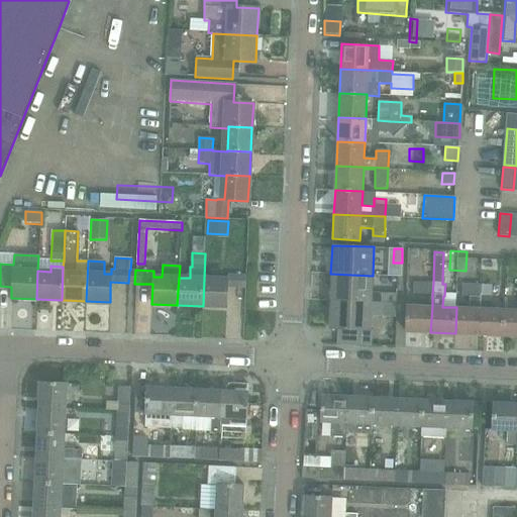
[(389,267),(388,276),(401,277),(402,268),(389,267)]
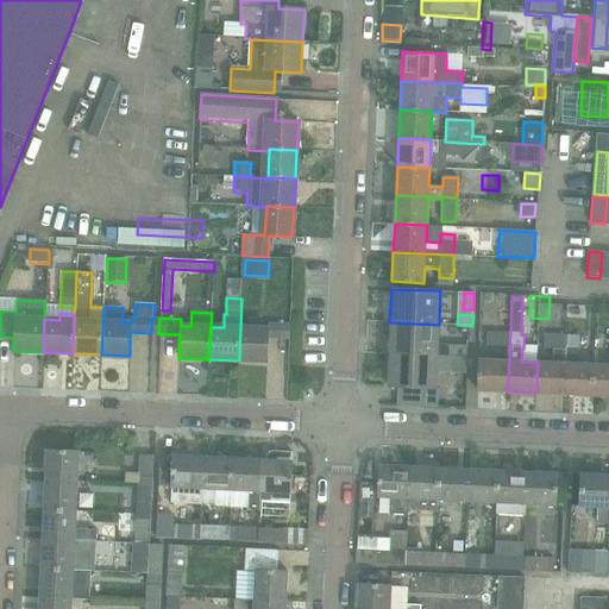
[(389,322),(388,356),(437,357),(438,355),(465,356),(466,346),(438,345),(439,325),(389,322)]
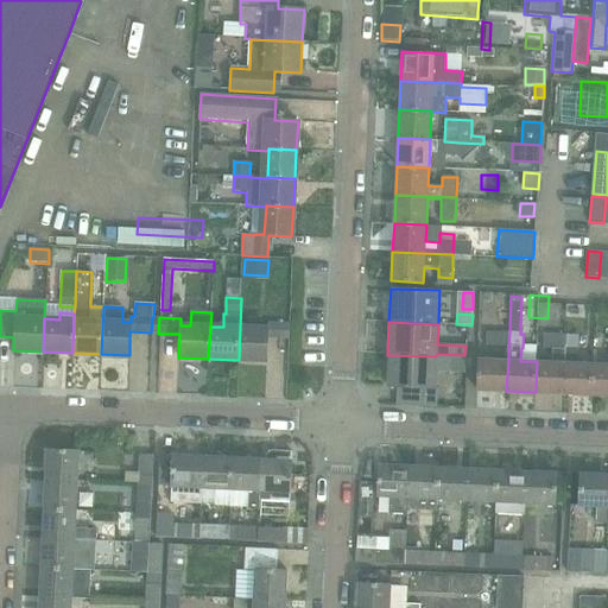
[(240,328),(239,360),(266,361),(267,337),(287,339),(289,323),(267,323),(266,328),(240,328)]
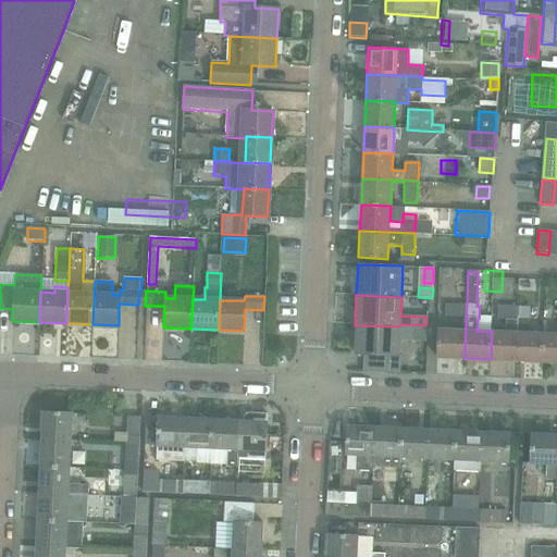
[(466,318),(467,305),(444,304),(443,317),(466,318)]
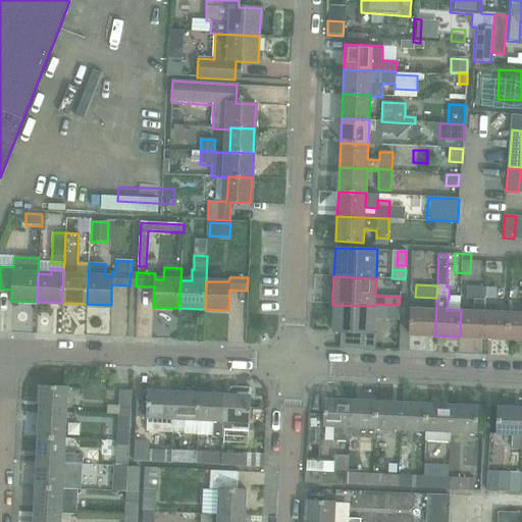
[(461,310),(460,336),(483,337),(485,288),(467,288),(467,299),(474,300),(474,311),(461,310)]
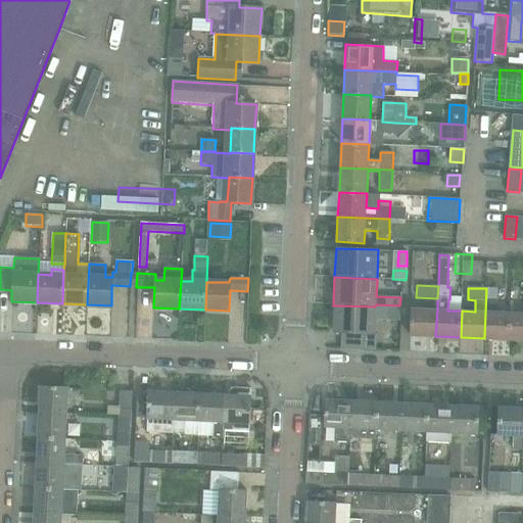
[(486,288),(484,338),(508,339),(509,313),(495,313),(496,301),(505,301),(506,289),(486,288)]
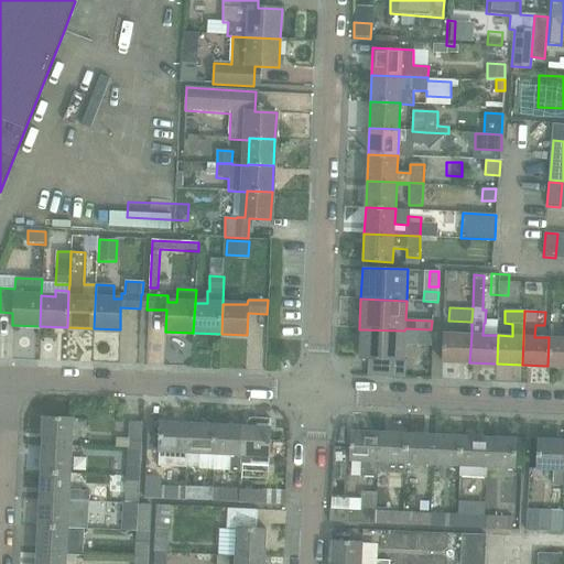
[(563,315),(563,338),(549,337),(548,366),(563,366),(563,315)]
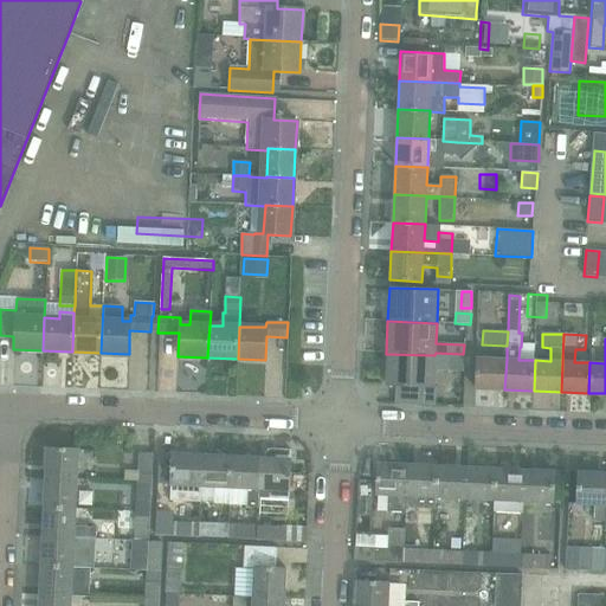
[(462,388),(463,365),(463,354),(436,353),(434,355),(386,354),(385,385),(433,387),(434,369),(447,369),(447,387),(462,388)]
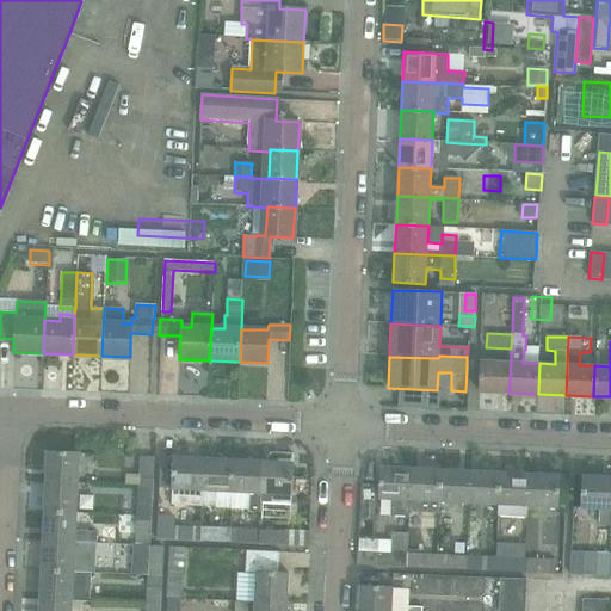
[(508,393),(511,362),(480,360),(477,390),(508,393)]
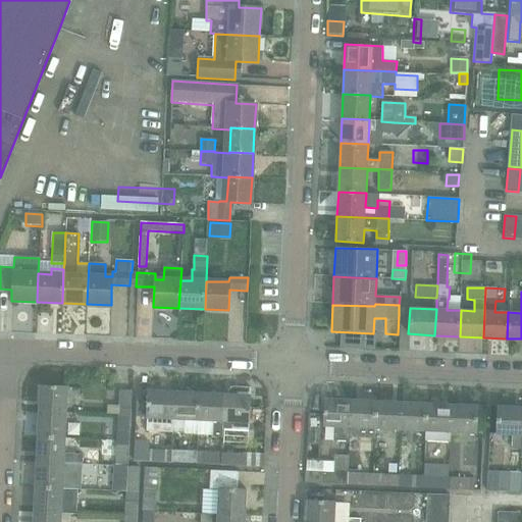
[(39,412),(65,413),(67,387),(41,386),(39,412)]
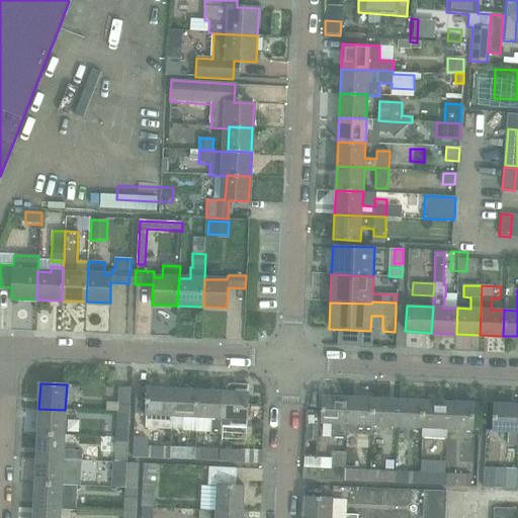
[(117,387),(116,404),(107,403),(107,412),(116,413),(127,413),(127,408),(128,389),(117,387)]
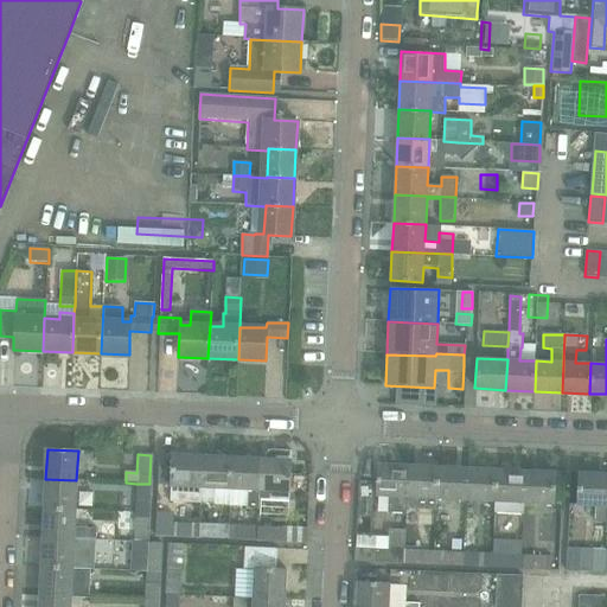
[(200,504),(202,487),(203,487),(204,458),(172,455),(171,485),(171,503),(200,504)]
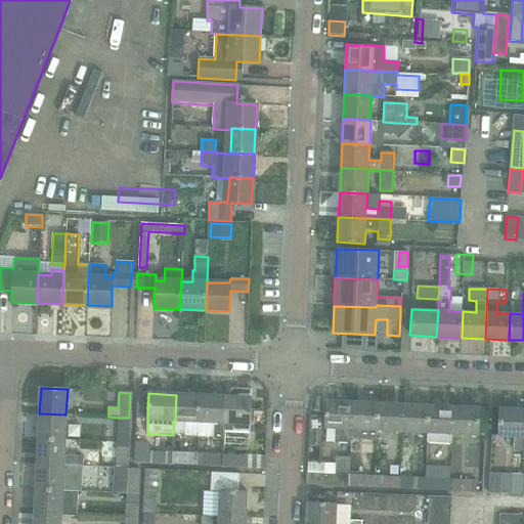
[(202,396),(176,395),(175,421),(174,434),(186,434),(186,421),(200,422),(202,396)]
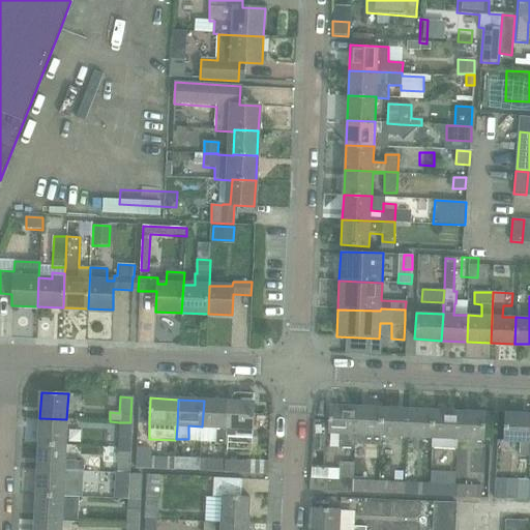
[(202,427),(201,442),(216,443),(216,444),(227,445),(227,437),(227,428),(228,428),(229,402),(204,401),(202,427)]
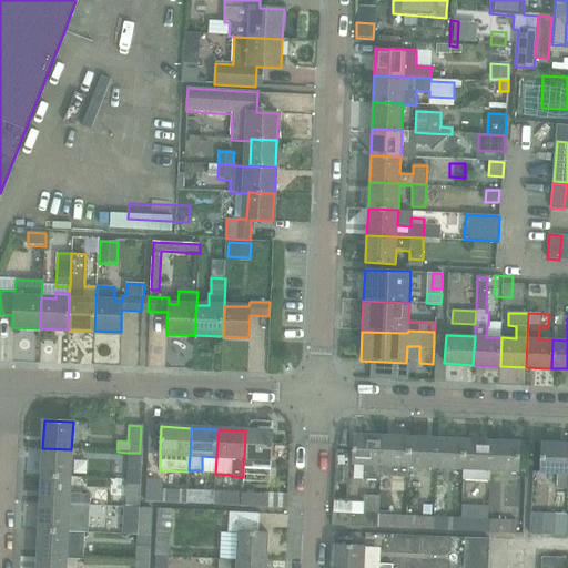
[(245,430),(244,458),(243,458),(243,468),(270,469),(272,432),(245,430)]
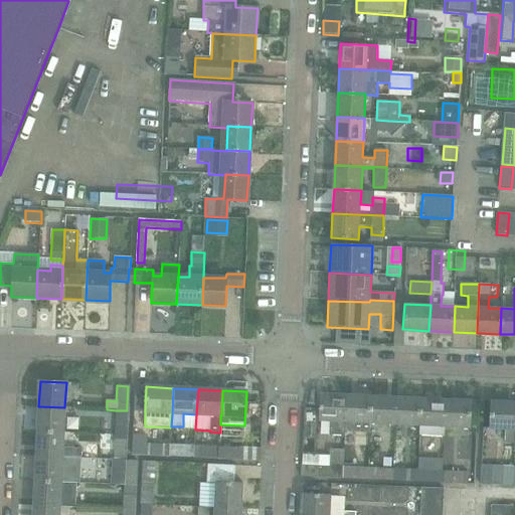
[(344,437),(346,395),(320,394),(319,420),(330,420),(330,436),(344,437)]
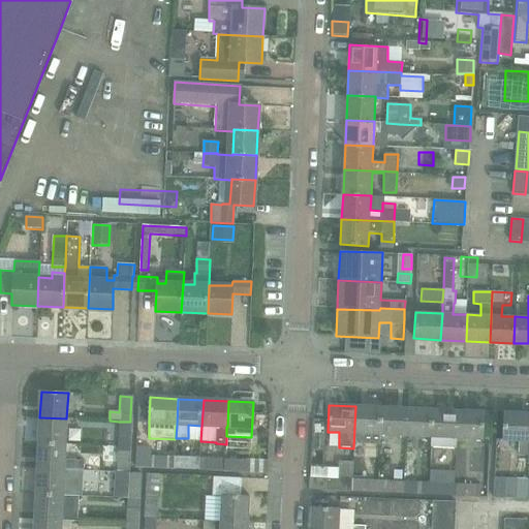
[(355,406),(353,448),(354,448),(354,443),(378,444),(380,407),(355,406)]
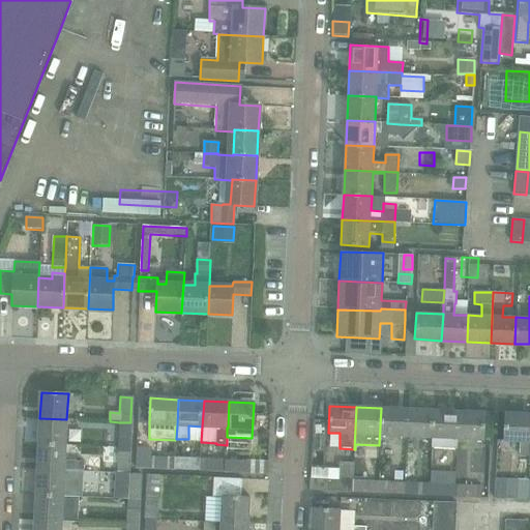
[(381,408),(379,445),(380,446),(381,435),(406,436),(407,409),(381,408)]
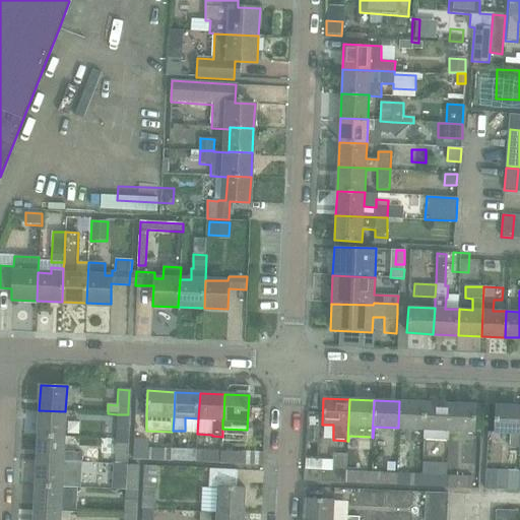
[(398,428),(424,429),(425,402),(399,401),(398,428)]
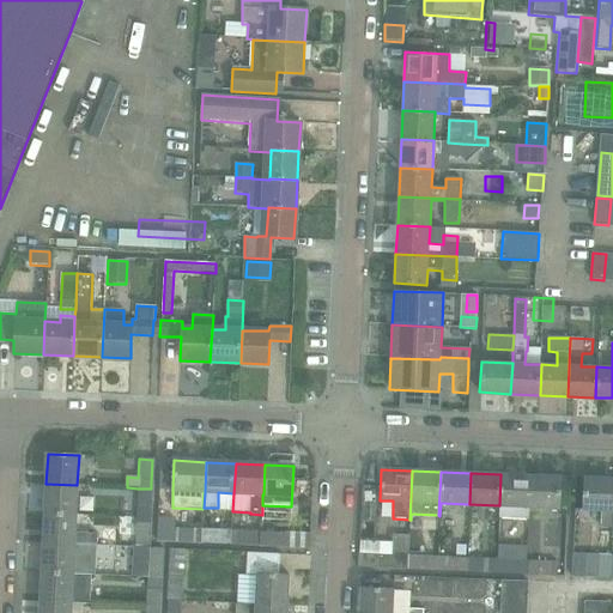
[(501,474),(499,505),(528,507),(529,475),(501,474)]
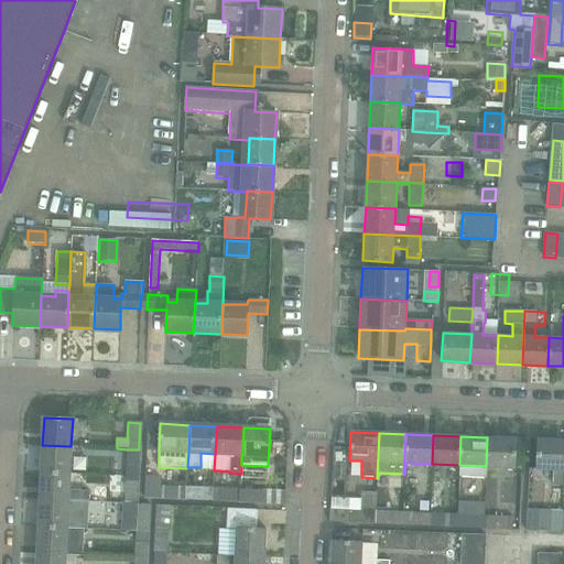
[(487,437),(486,466),(514,467),(516,438),(487,437)]
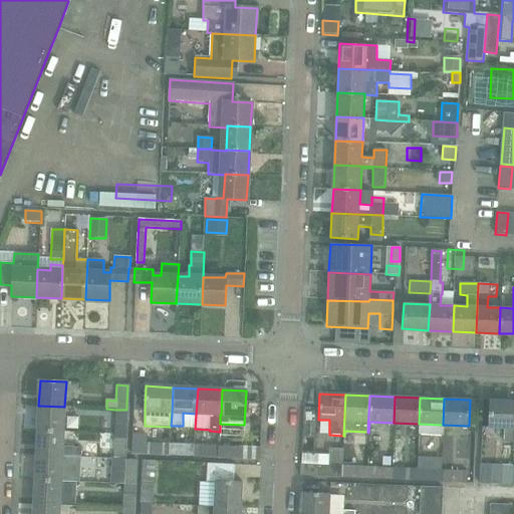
[(489,427),(513,428),(513,402),(490,401),(489,427)]
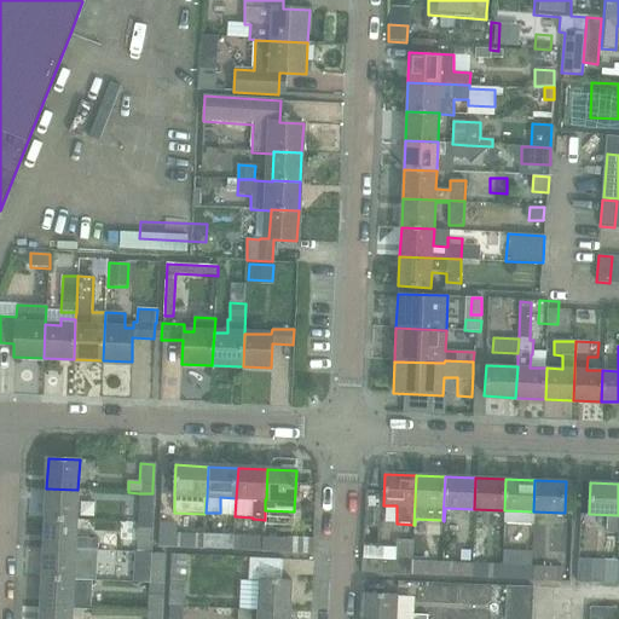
[(45,518),(76,520),(77,490),(46,489),(45,518)]
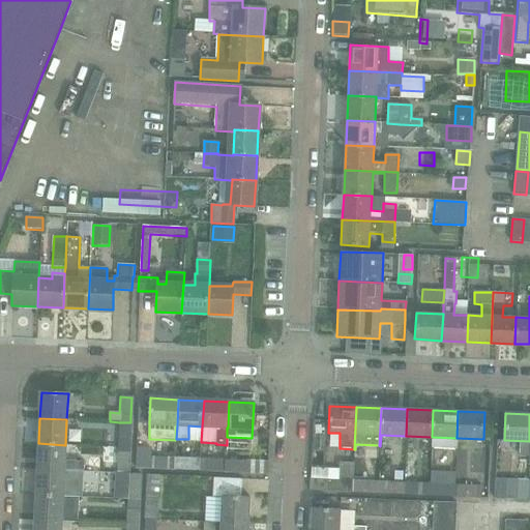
[(119,448),(130,448),(130,422),(119,422),(119,448)]
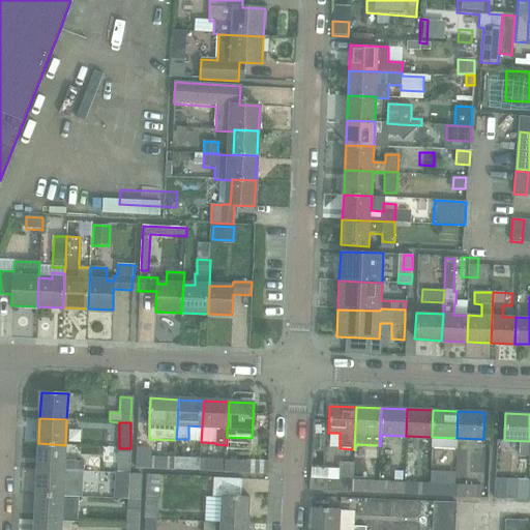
[(37,469),(64,471),(84,472),(84,462),(64,461),(65,445),(38,443),(37,469)]
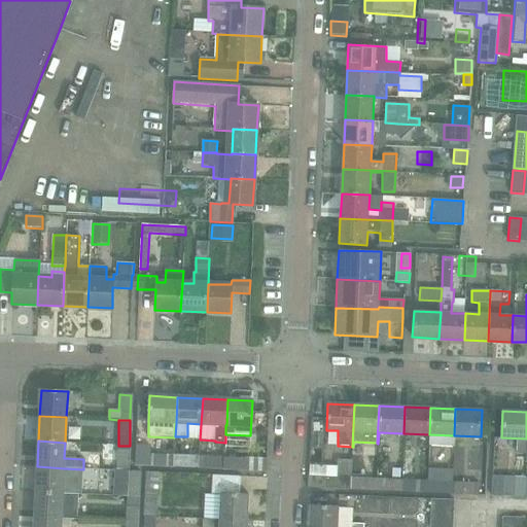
[(117,471),(127,471),(129,472),(129,470),(130,446),(118,446),(117,471)]
